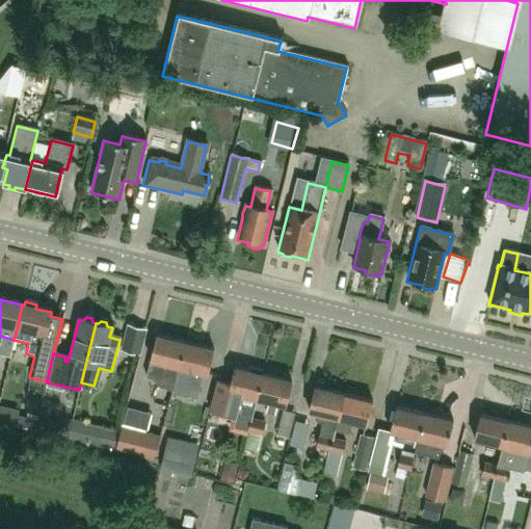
[(138,356),(145,331),(127,326),(121,351),(138,356)]
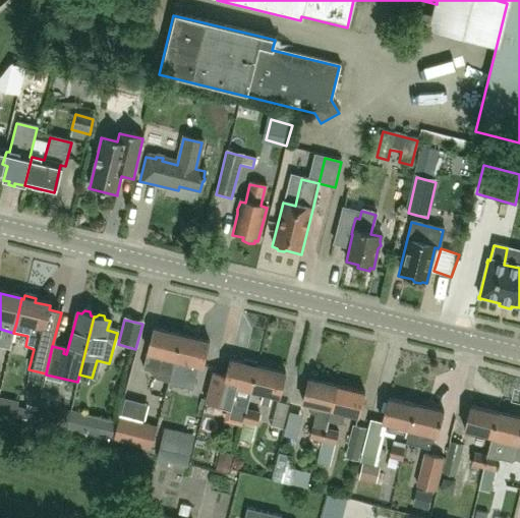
[(168,383),(169,383),(170,381),(175,360),(181,336),(153,330),(142,369),(149,370),(156,380),(168,383)]
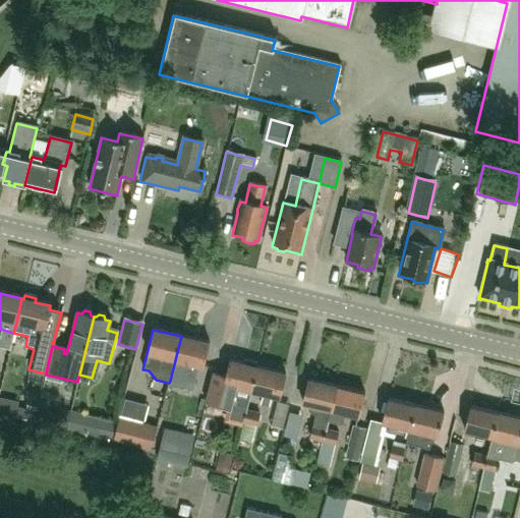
[(175,360),(170,381),(169,383),(192,389),(198,366),(203,367),(209,343),(181,336),(175,360)]
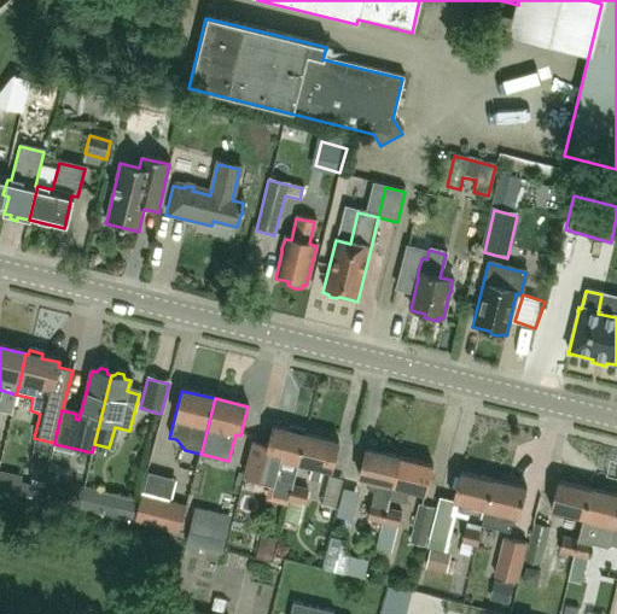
[(254,443),(245,478),(273,485),(274,479),(294,484),(298,463),(306,436),(303,436),(304,432),(290,428),(290,432),(272,428),(268,446),(254,443)]
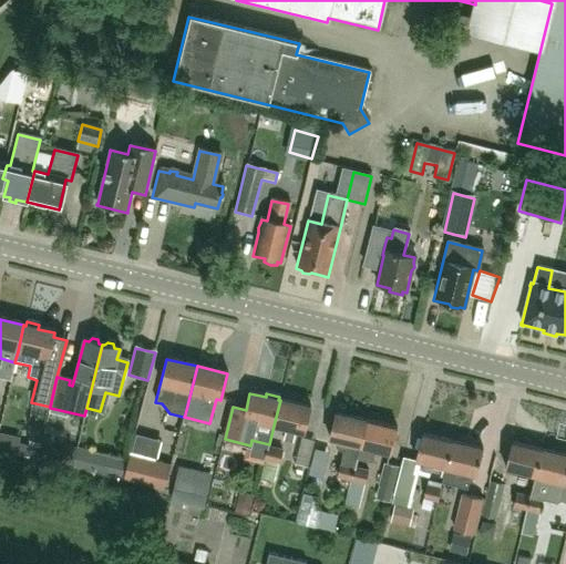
[(310,408),(280,400),(274,426),(286,429),(283,441),(292,443),(296,431),(304,433),(310,408)]
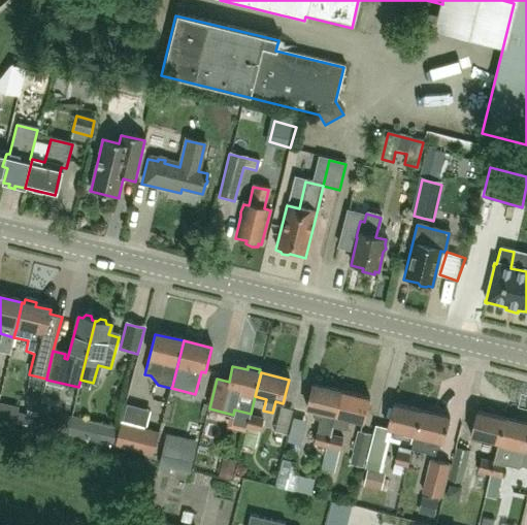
[(315,446),(327,449),(330,436),(332,427),(340,392),(313,386),(306,409),(314,412),(313,416),(316,419),(320,421),(317,433),(318,433),(315,446)]
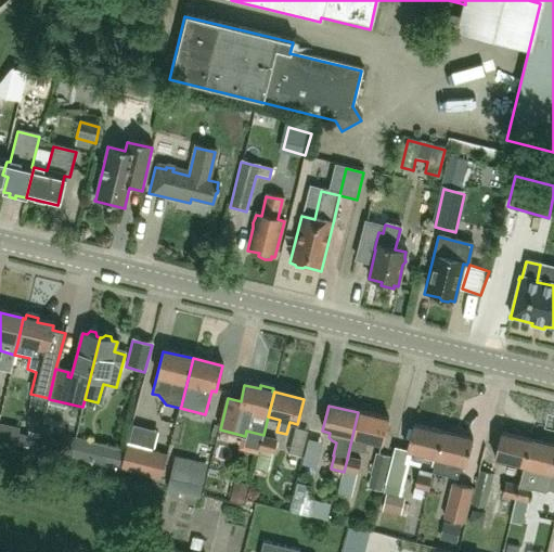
[(349,449),(364,453),(368,441),(382,445),(388,420),(358,412),(349,449)]
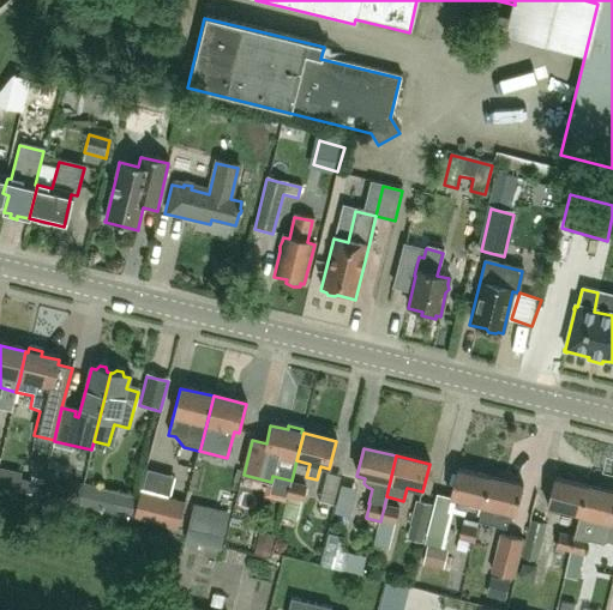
[(468,502),(482,506),(490,478),(457,470),(450,497),(458,500),(456,511),(466,513),(468,502)]
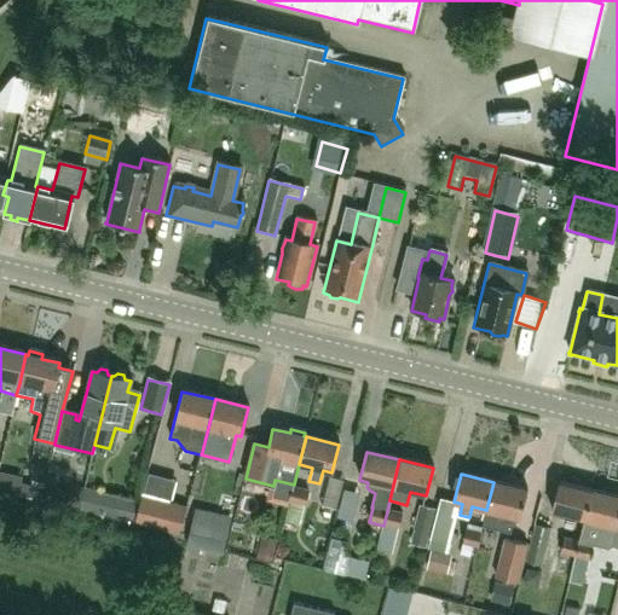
[(359,485),(345,481),(344,481),(338,506),(353,510),(359,485)]
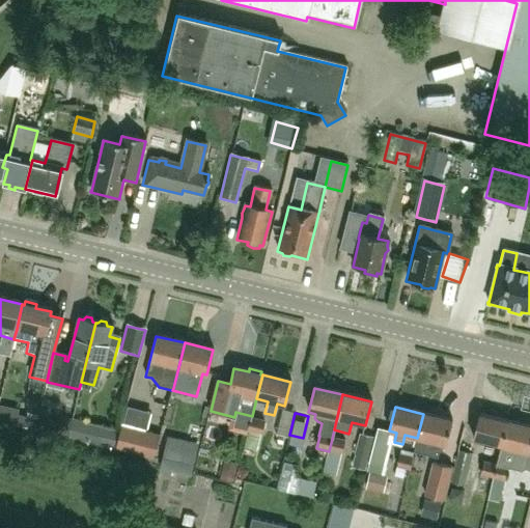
[(452,421),(423,414),(417,438),(414,451),(438,457),(441,444),(446,445),(452,421)]
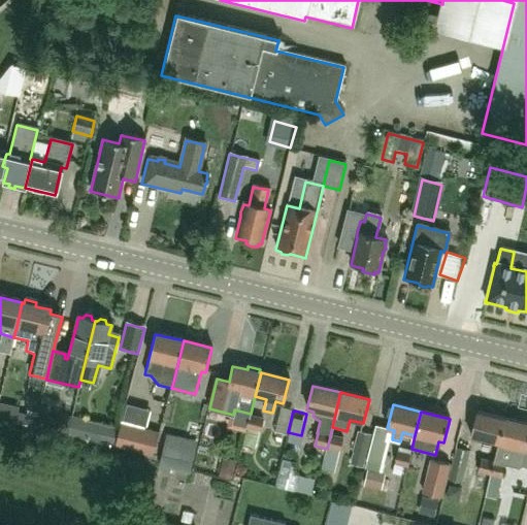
[(486,440),(498,444),(504,420),(476,413),(470,436),(478,438),(475,446),(484,448),(486,440)]
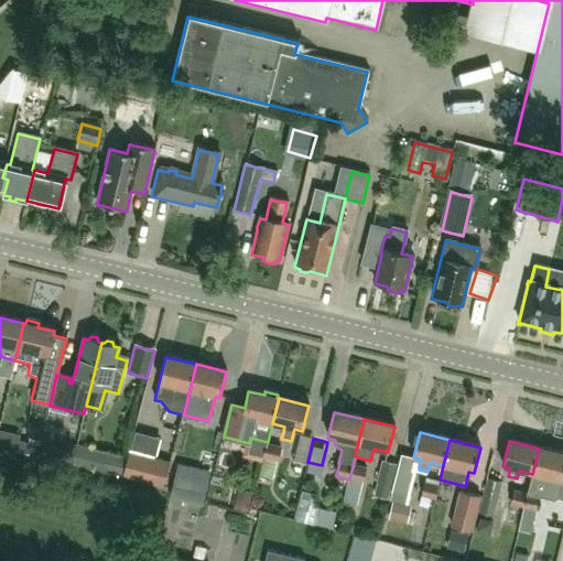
[(258,478),(271,482),(280,450),(267,446),(258,478)]
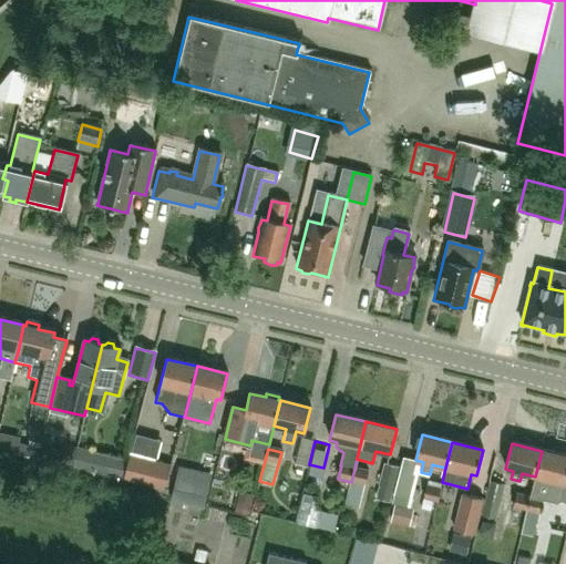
[(565,455),(542,451),(535,477),(531,498),(527,511),(541,514),(544,502),(557,505),(561,502),(565,503),(565,455)]
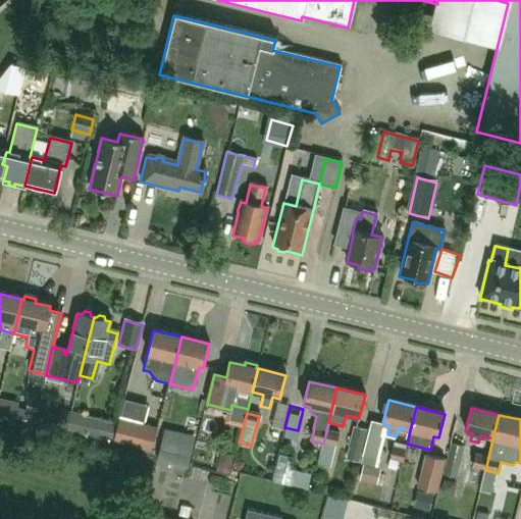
[(155,429),(119,419),(114,442),(150,451),(155,429)]
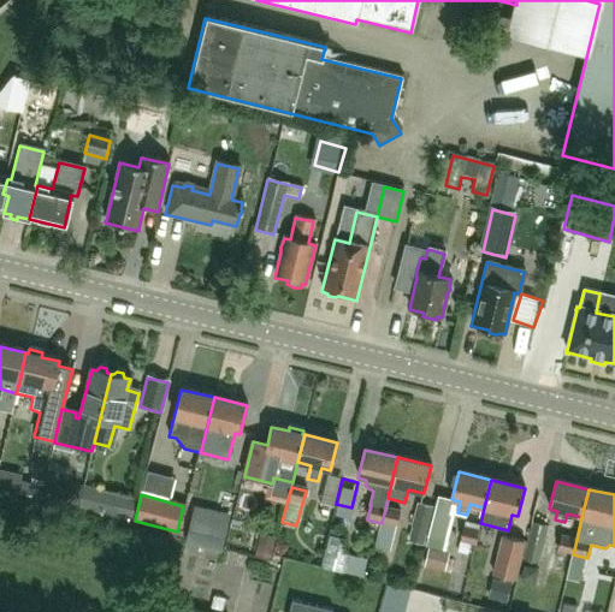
[(411,528),(426,532),(432,509),(417,505),(411,528)]
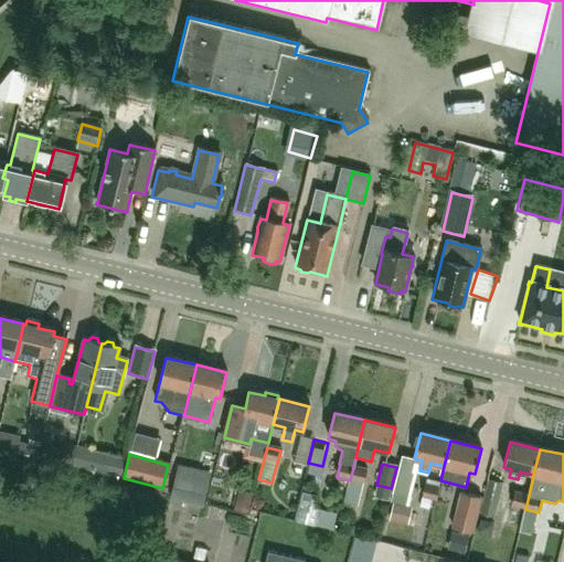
[(364,484),(366,470),(353,467),(350,480),(364,484)]
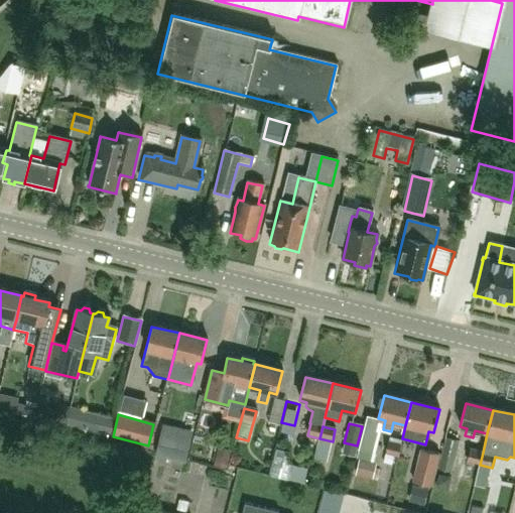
[(451,475),(459,443),(444,440),(437,472),(451,475)]
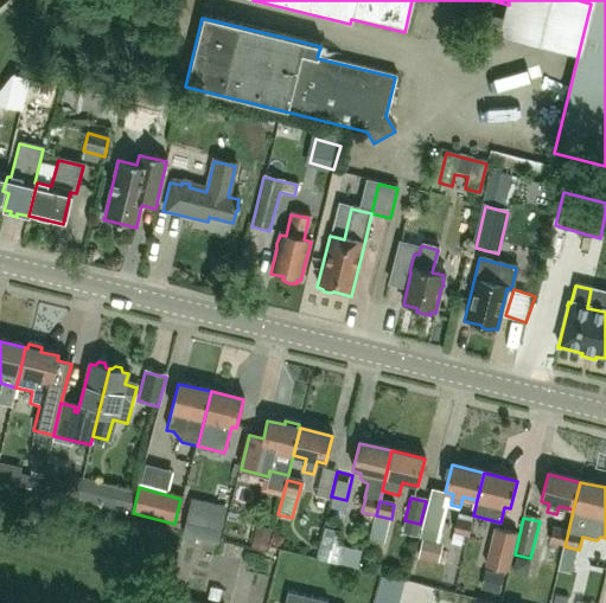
[(457,520),(454,534),(469,538),(472,524),(457,520)]
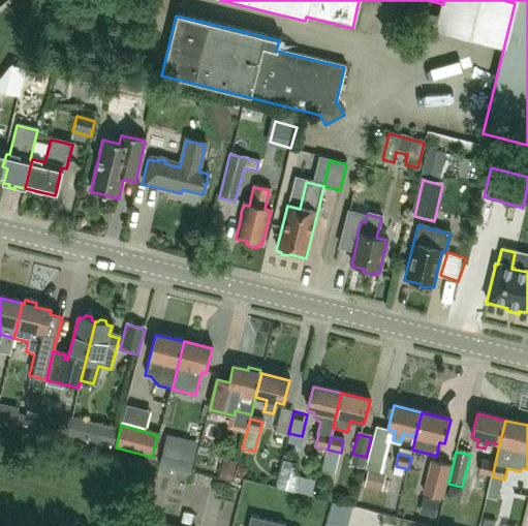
[(328,455),(328,470),(340,471),(341,455),(328,455)]
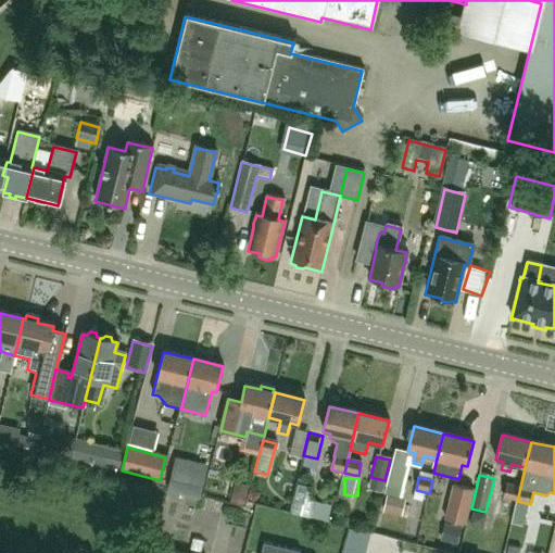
[(472,489),(453,485),(444,520),(464,526),(472,489)]
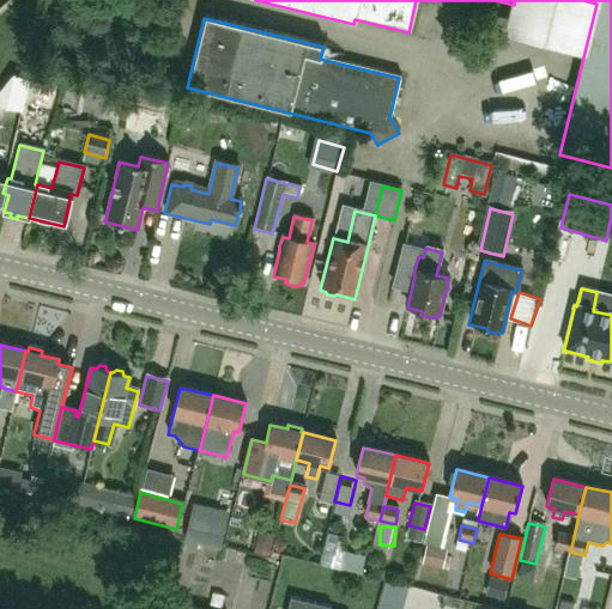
[(570,552),(574,537),(558,534),(555,548),(570,552)]
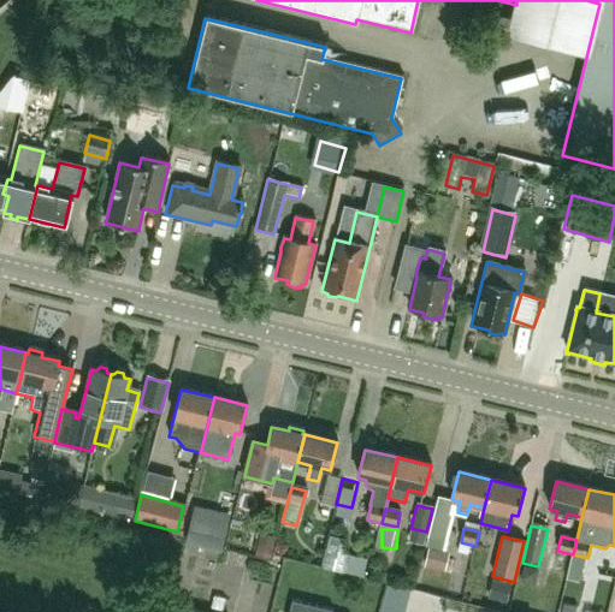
[(423,569),(444,572),(448,554),(427,550),(423,569)]
